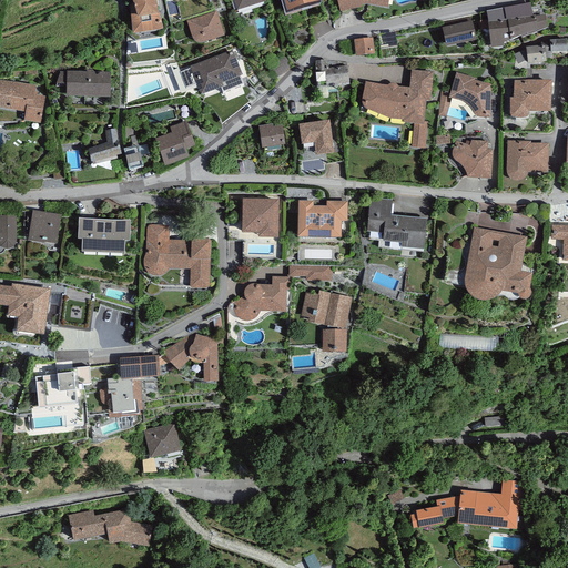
[(154,0),(130,0),(132,7),(130,8),(133,37),(162,31),(160,16),(158,16),(154,0)]
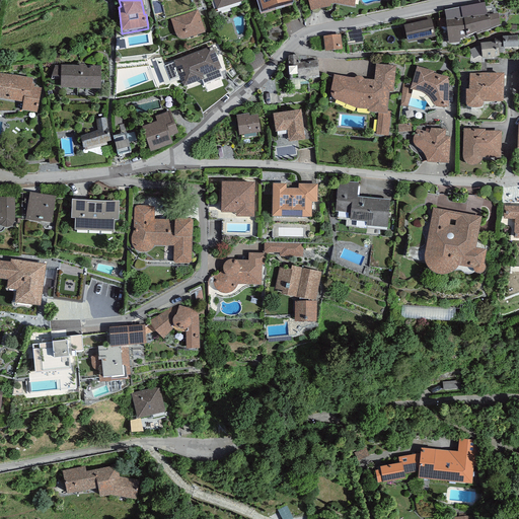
[(212,0),(216,11),(243,3),(241,0),(212,0)]
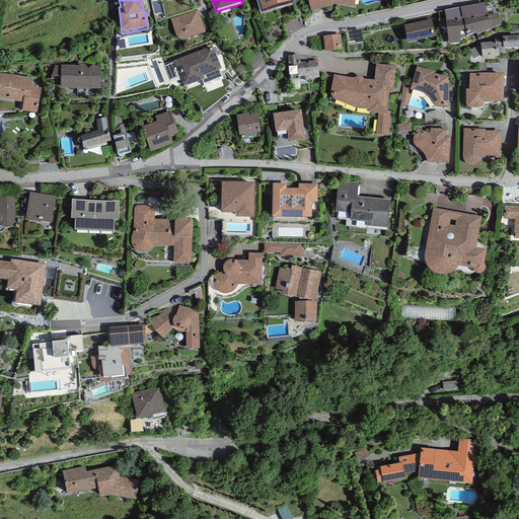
[(261,16),(293,6),(291,0),(257,0),(255,1),(261,16)]
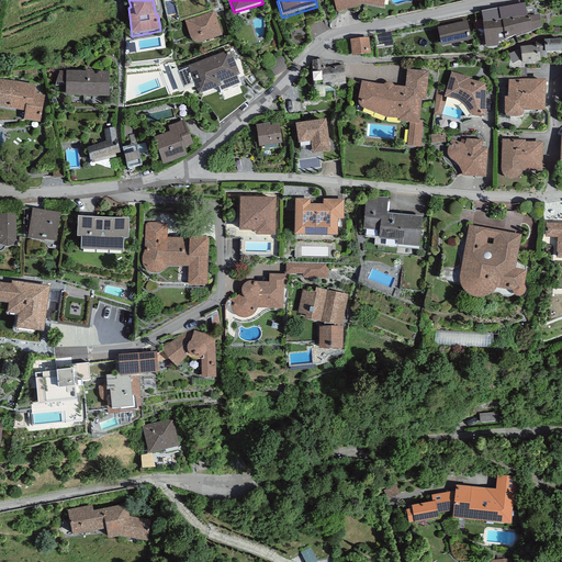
[(333,0),(336,14),(359,8),(358,6),(361,4),(383,9),(384,0),(333,0)]
